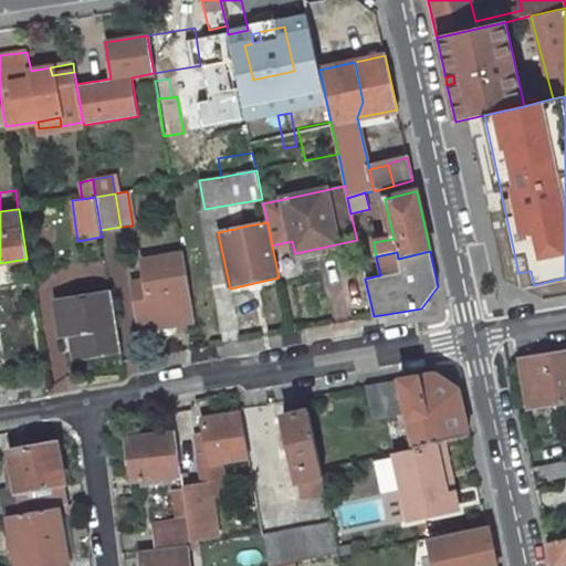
[(184,253),(142,260),(150,316),(194,308),(184,253)]
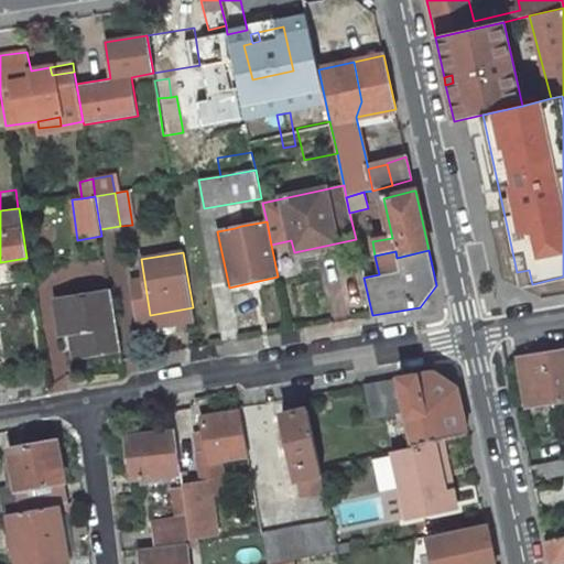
[(74,357),(121,349),(111,292),(55,300),(60,325),(68,323),(72,347),(74,357)]
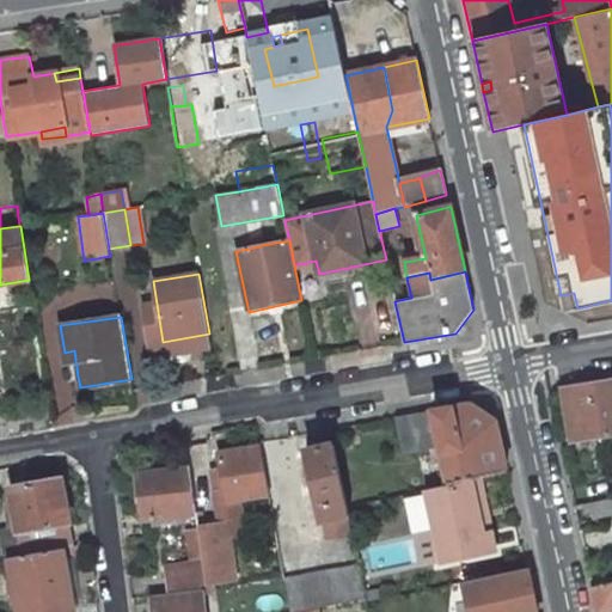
[(78,377),(74,350),(65,353),(68,379),(78,377)]
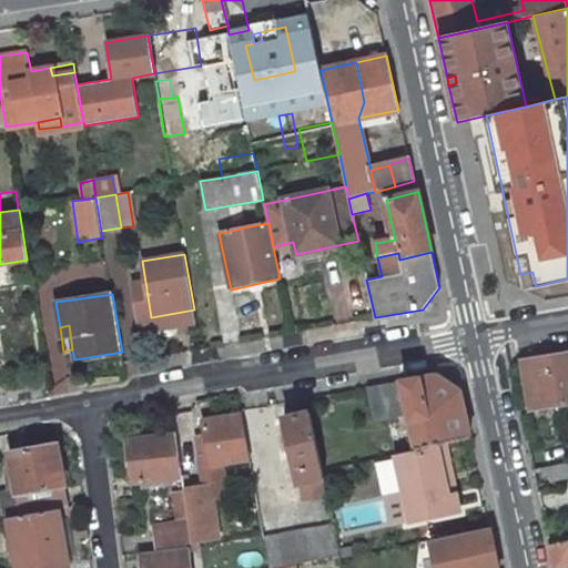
[(567,403),(567,352),(521,361),(530,409),(567,403)]
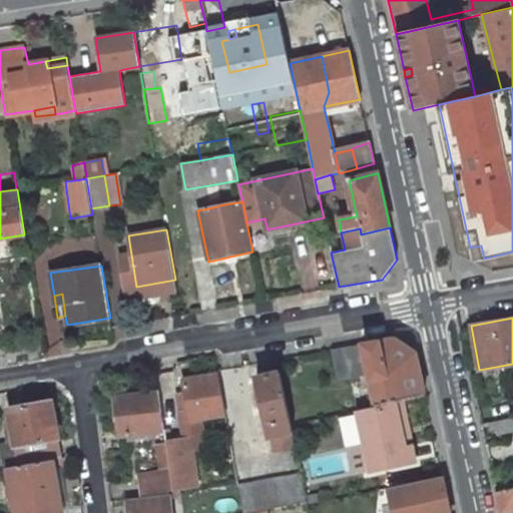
[(332,350),(339,379),(369,372),(376,406),(395,402),(402,401),(425,396),(415,353),(394,339),(332,350)]
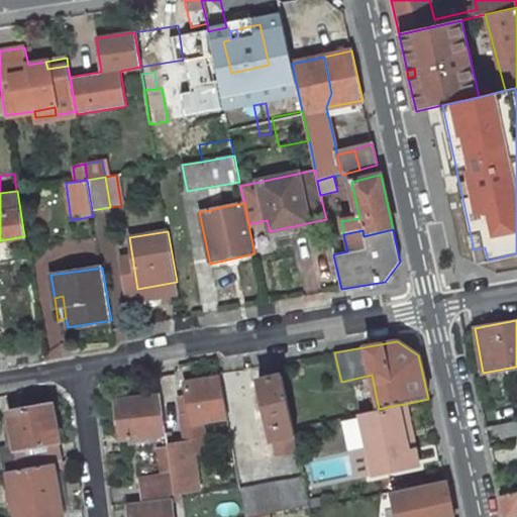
[(272,440),(294,435),(293,427),(282,376),(259,381),(272,440)]
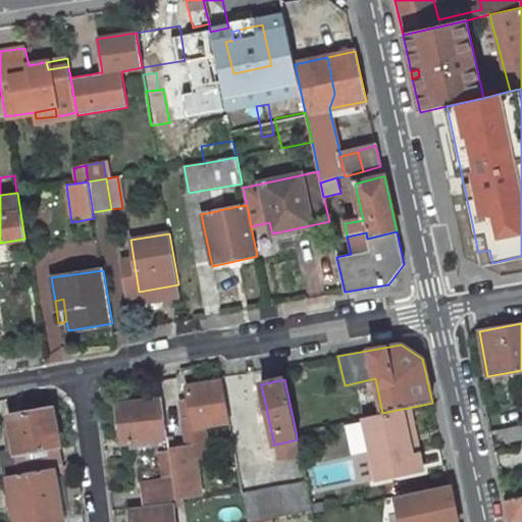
[(172,478),(175,501),(202,497),(197,459),(205,458),(207,453),(203,426),(229,422),(222,381),(188,387),(193,416),(185,417),(190,446),(168,450),(169,452),(172,478)]
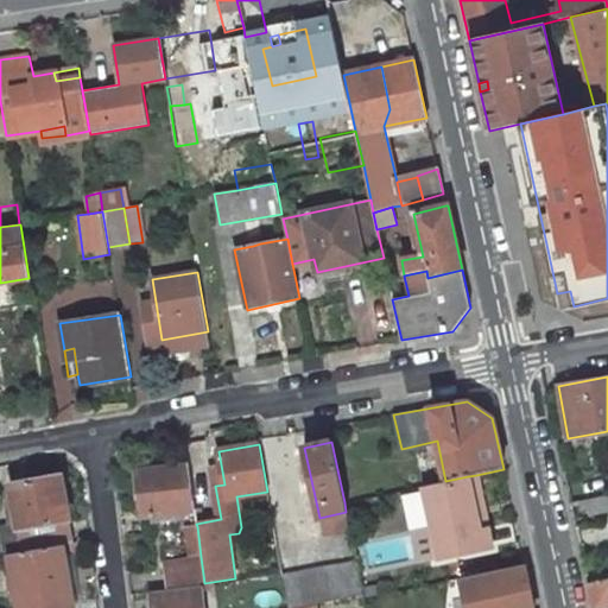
[(188,466),(135,473),(140,517),(150,515),(171,513),(195,511),(188,466)]
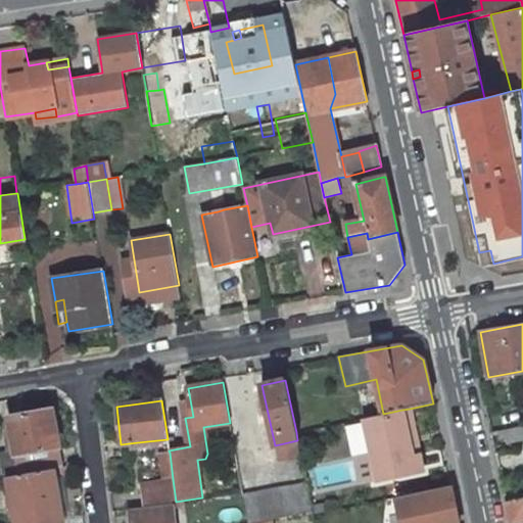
[(9,454),(1,455),(4,477),(8,477),(63,467),(52,409),(9,416),(10,422),(15,453),(9,454)]
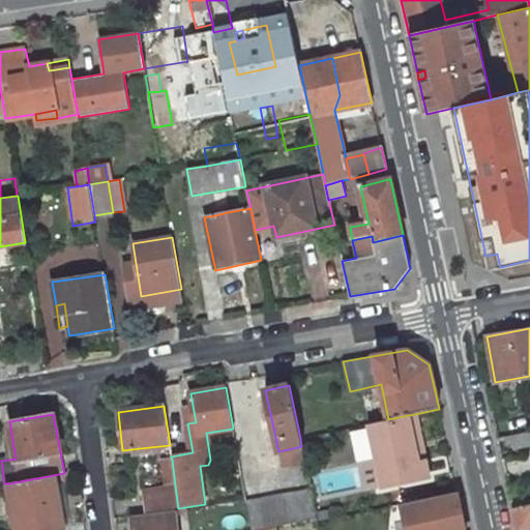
[(418,463),(425,461),(415,414),(408,415),(418,463)]
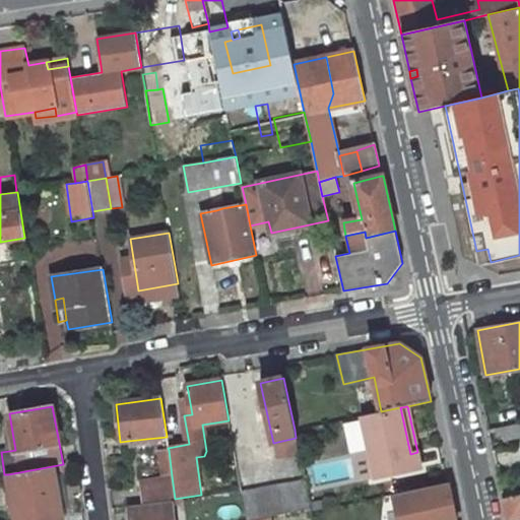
[(381,411),(362,416),(376,479),(420,469),(417,452),(410,454),(400,407),(381,411)]
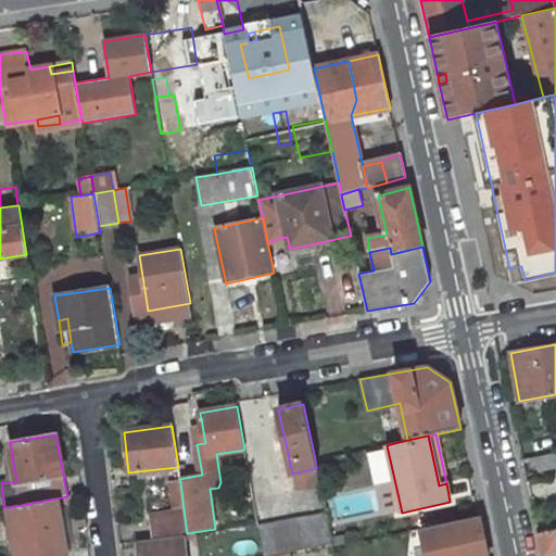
[(11,449),(4,450),(10,482),(16,481),(11,449)]
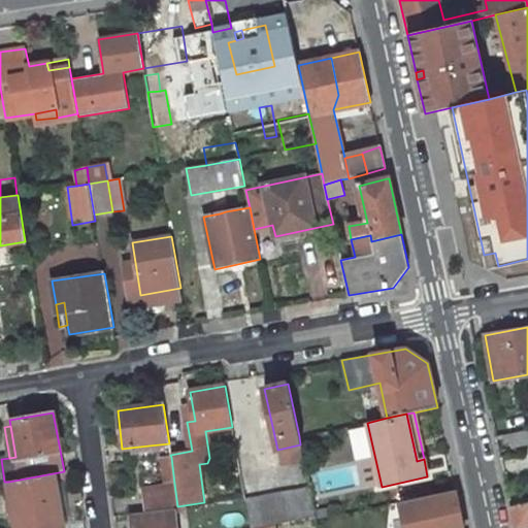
[(505,450),(527,442),(527,427),(501,436),(505,450)]
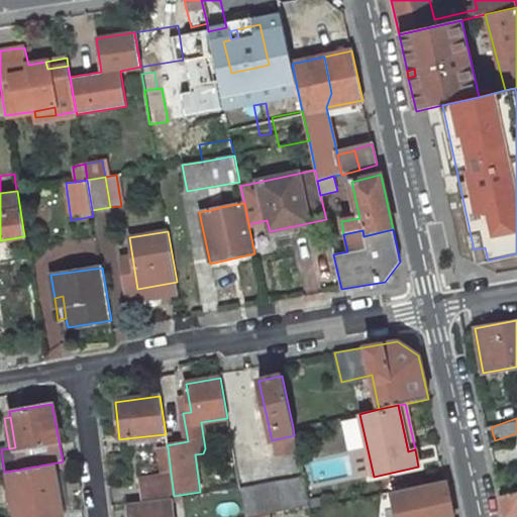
[(272,440),(275,455),(298,450),(294,435),(272,440)]
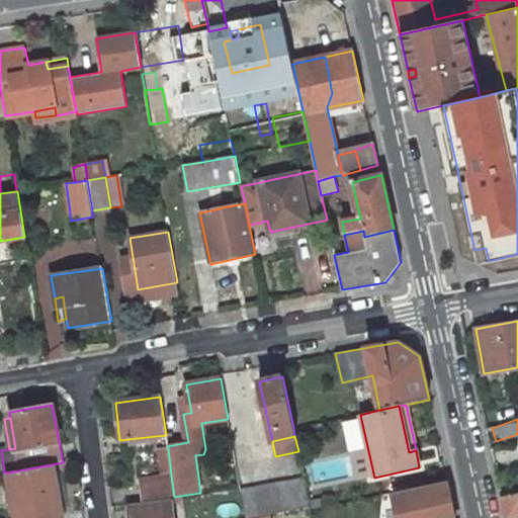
[(146,437),(127,439),(128,446),(147,444),(146,437)]
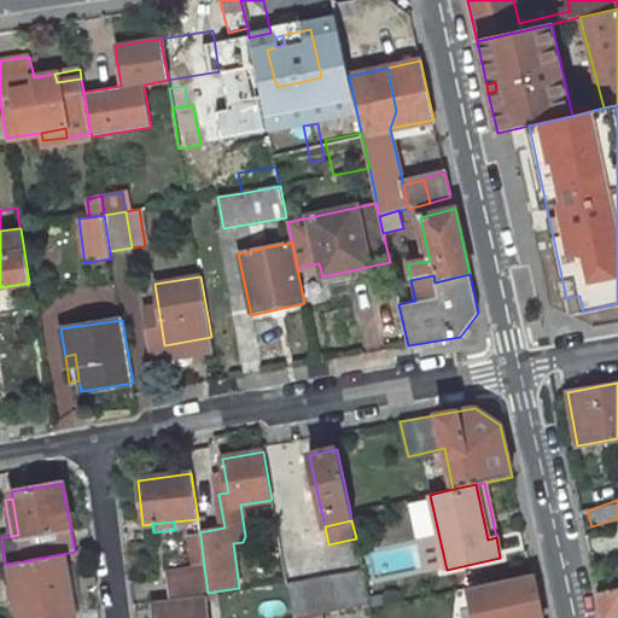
[(193,569),(204,566),(200,535),(188,537),(193,569)]
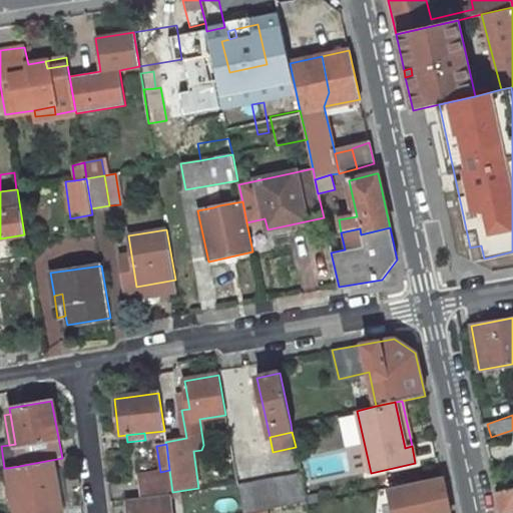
[(8,468),(12,491),(7,493),(8,497),(13,496),(16,512),(62,512),(55,469),(70,466),(68,457),(62,458),(8,468)]
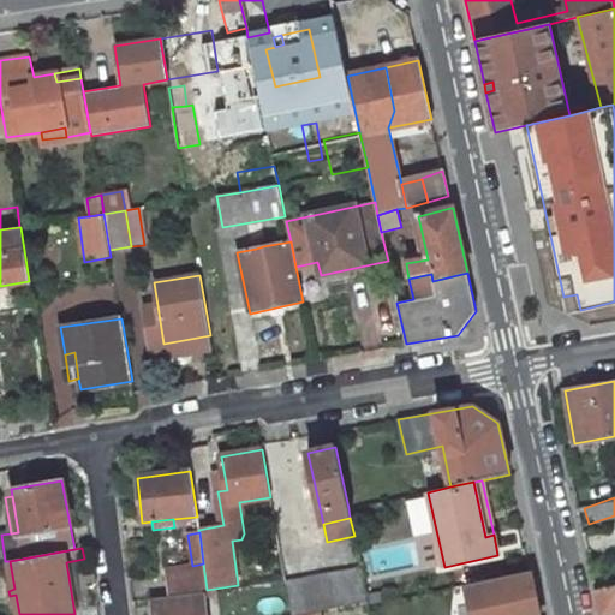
[(171,597),(203,593),(203,592),(203,591),(203,590),(207,590),(203,563),(192,566),(167,571),(171,597)]
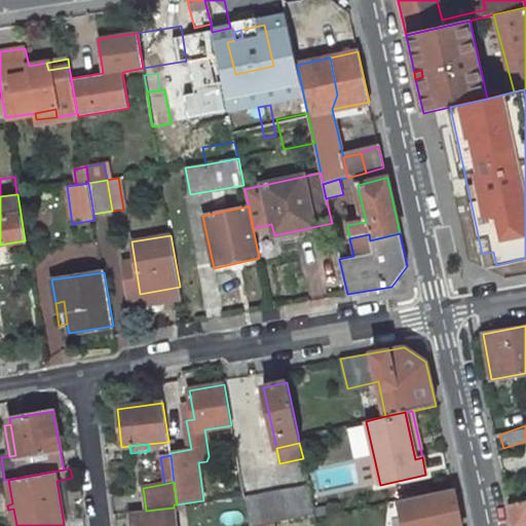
[(314,515),(308,488),(246,498),(250,525),(255,525),(272,523),(314,515)]
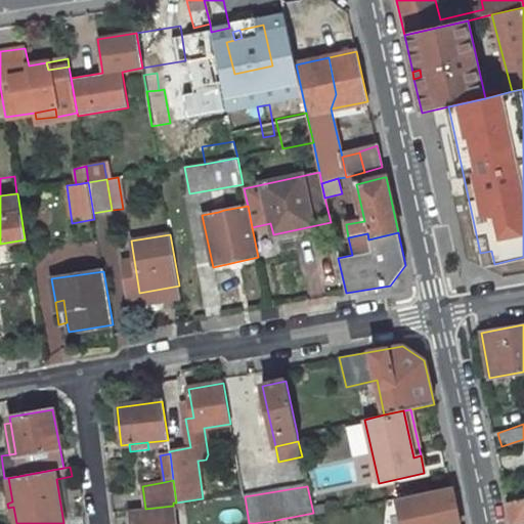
[(460,523),(452,486),(406,496),(411,523),(460,523)]
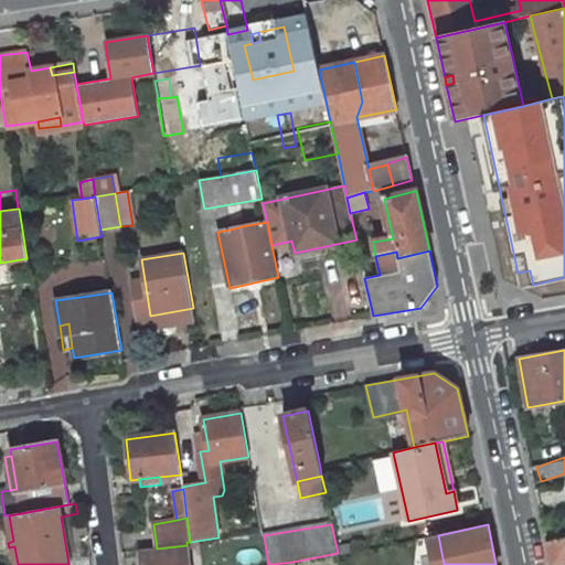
[(553,564),(564,562),(564,540),(547,544),(552,564),(553,564)]
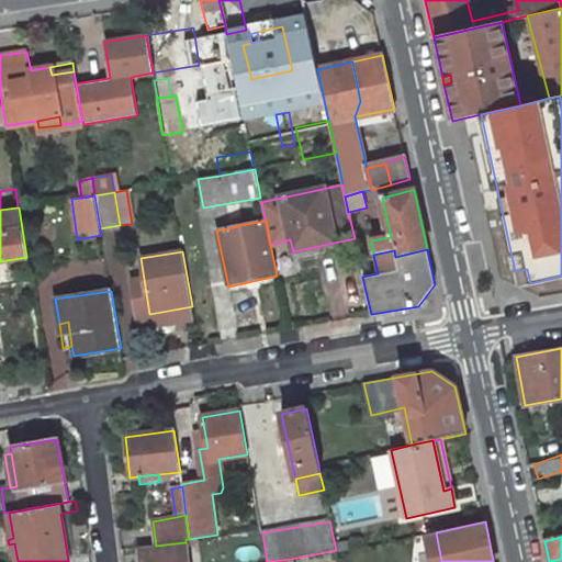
[(336,543),(338,553),(355,550),(352,540),(336,543)]
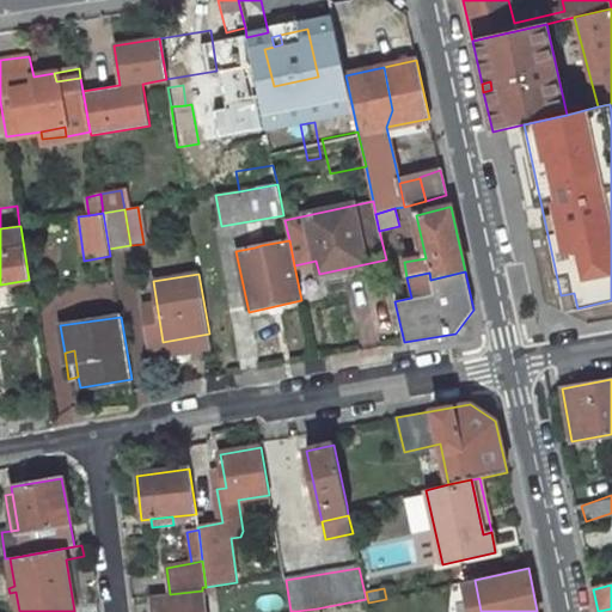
[(202,591),(170,594),(151,595),(153,611),(204,611),(203,593),(202,591)]
